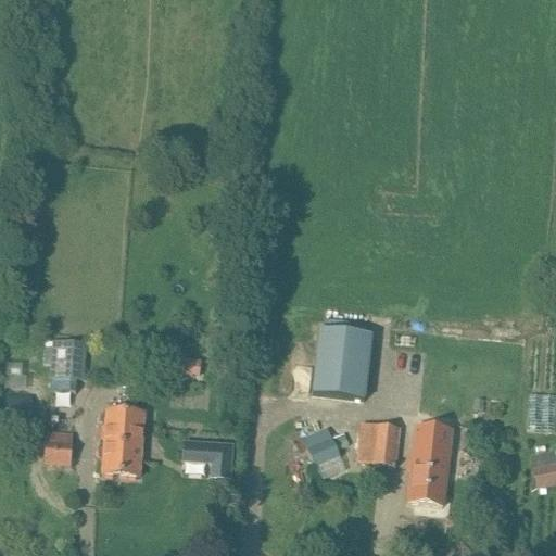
[(318,333),(311,397),(364,403),(371,339),(318,333)]
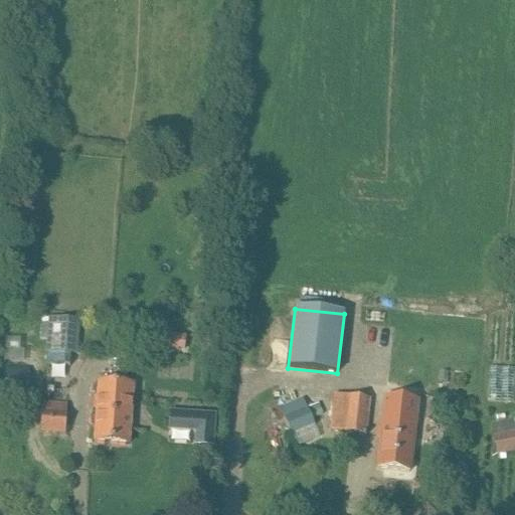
[(70,366),(75,321),(47,319),(44,363),(70,366)]
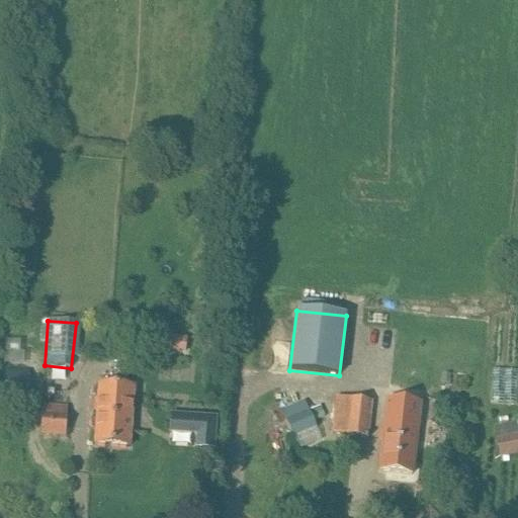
[(156,337),(154,351),(171,354),(173,339),(156,337)]
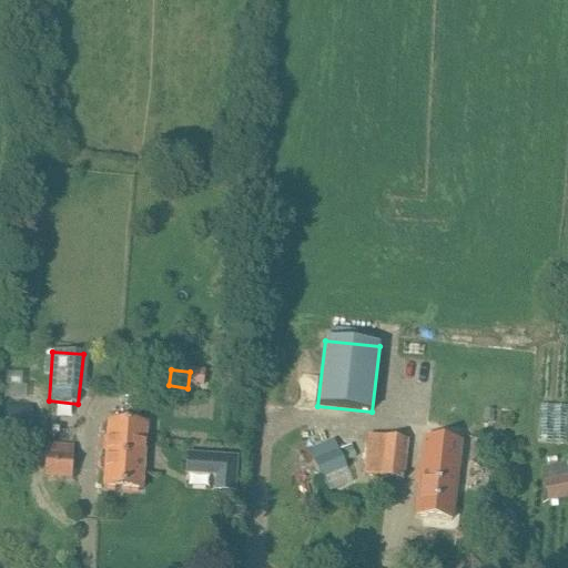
[(156,395),(156,401),(161,404),(166,403),(166,397),(162,393),(156,395)]
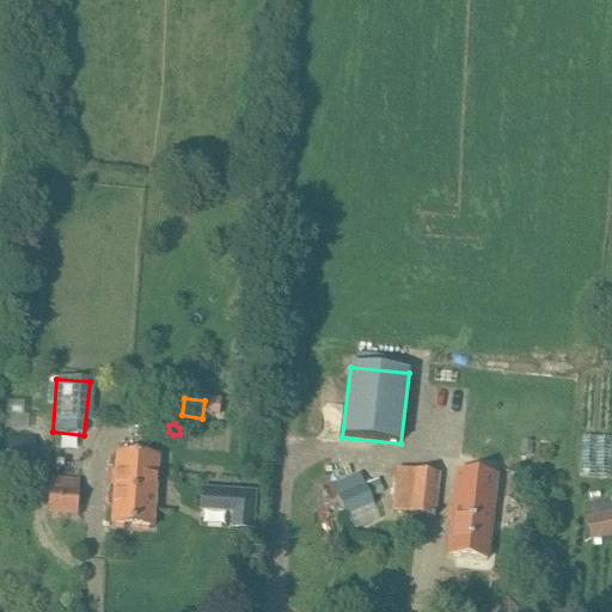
[(611,477),(611,446),(611,439),(582,439),(581,476),(611,477)]
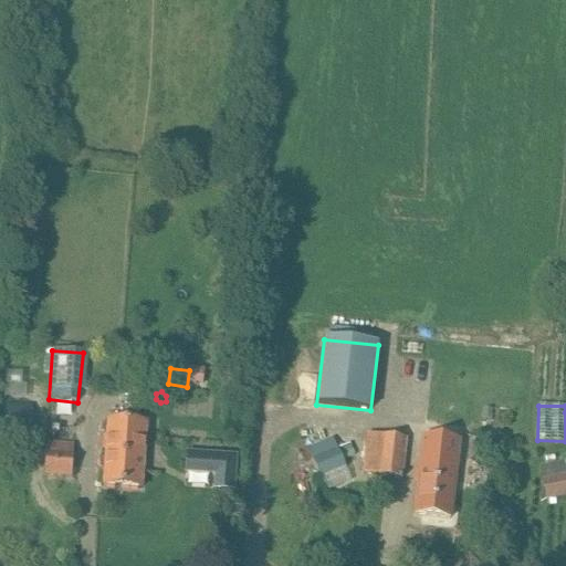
[(105,456),(103,485),(142,489),(146,426),(107,422),(106,437),(100,438),(100,454),(105,456)]
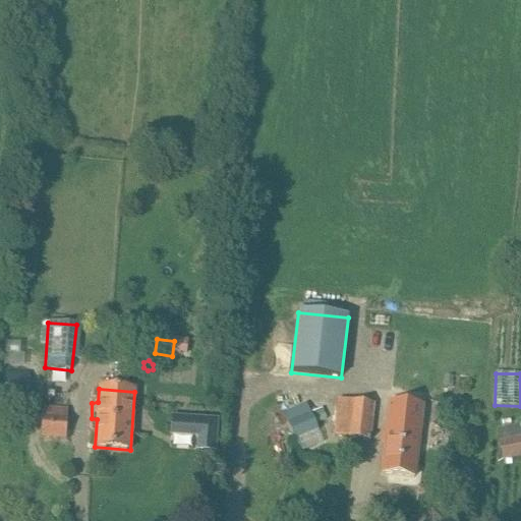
[(337,401),(333,438),(370,441),(373,404),(337,401)]
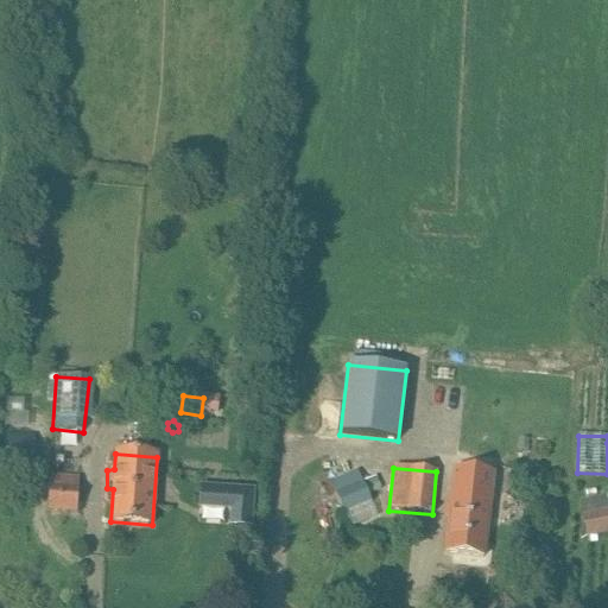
[(350,527),(377,515),(368,495),(381,488),(375,476),(363,481),(358,470),(330,482),(350,527)]
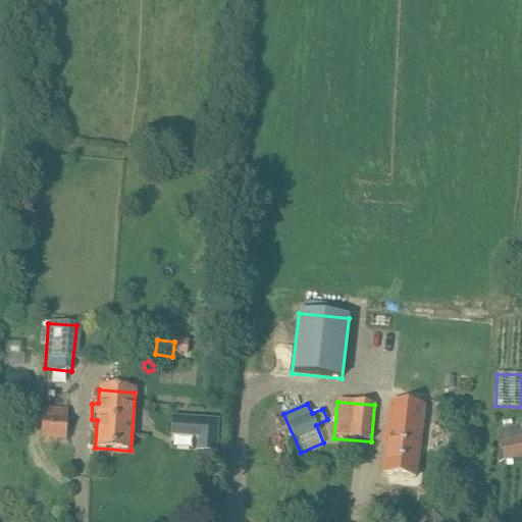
[(41,438),(66,439),(67,409),(42,408),(41,438)]
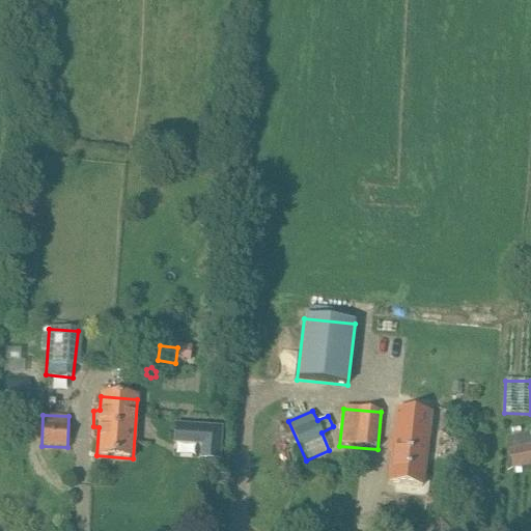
[(175,421),(174,441),(202,443),(201,456),(221,457),(223,424),(175,421)]
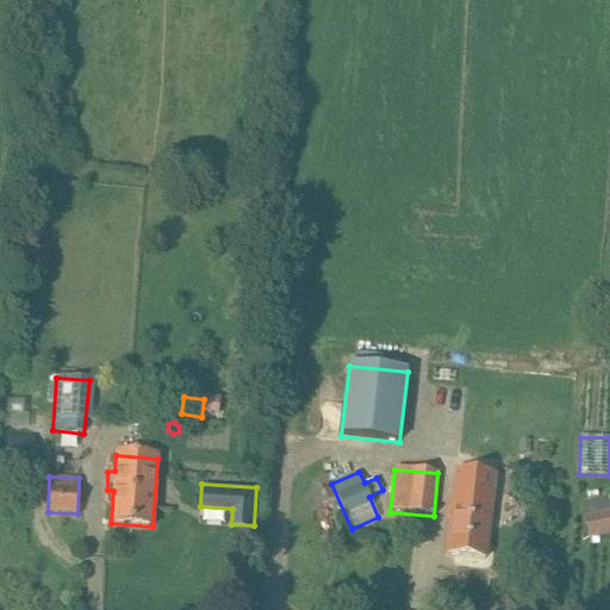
[(447,556),(485,559),(491,492),(454,489),(447,556)]
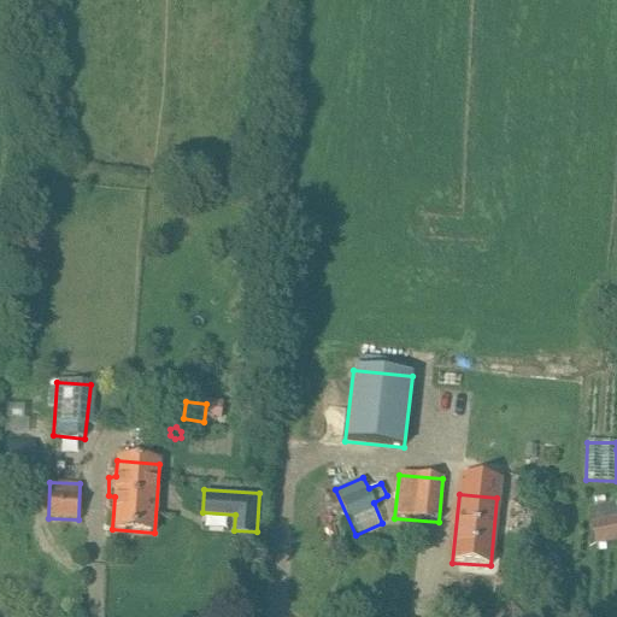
[(616,504),(591,510),(598,547),(616,542),(616,504)]
